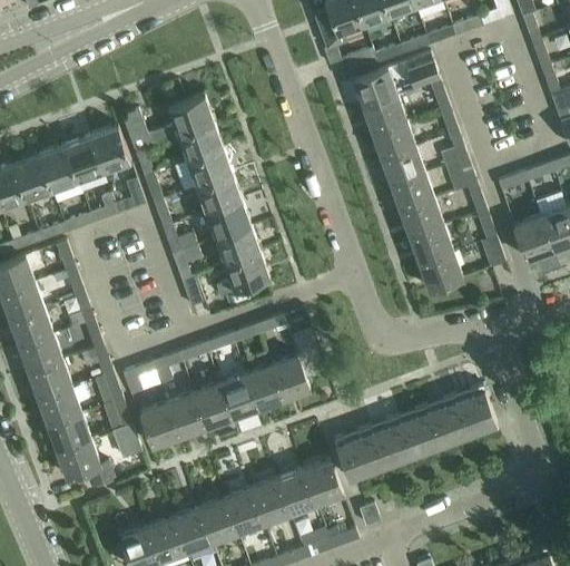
[(326,48),(341,44),(337,33),(362,25),(352,0),(324,0),(328,10),(314,15),(326,48)]
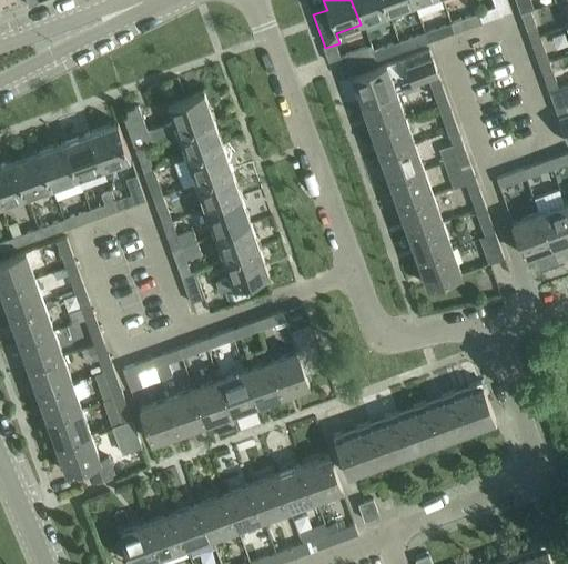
[(351,0),(361,24),(387,16),(381,0),(351,0)]
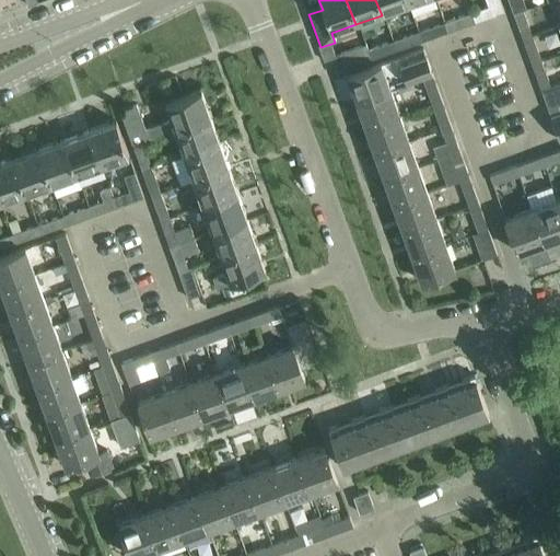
[(375,0),(382,15),(407,7),(404,0),(375,0)]
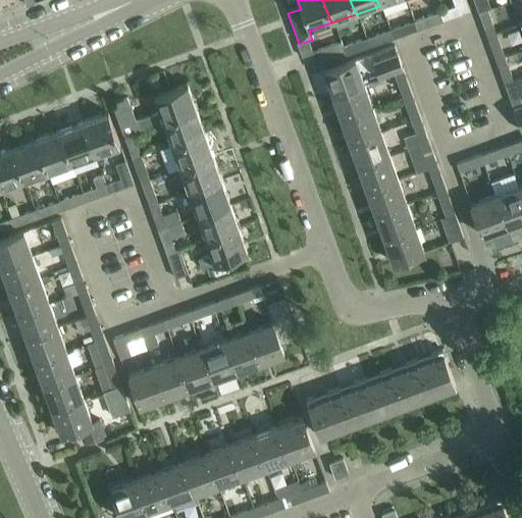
[(439,23),(469,13),(464,0),(451,0),(455,8),(436,15),(439,23)]
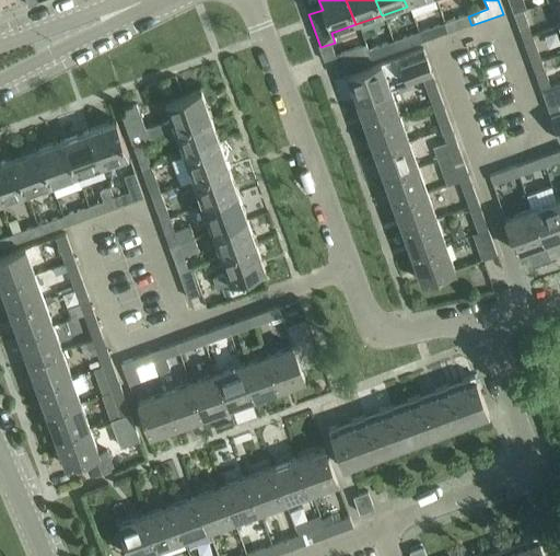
[(529,32),(522,11),(512,15),(518,36),(529,32)]
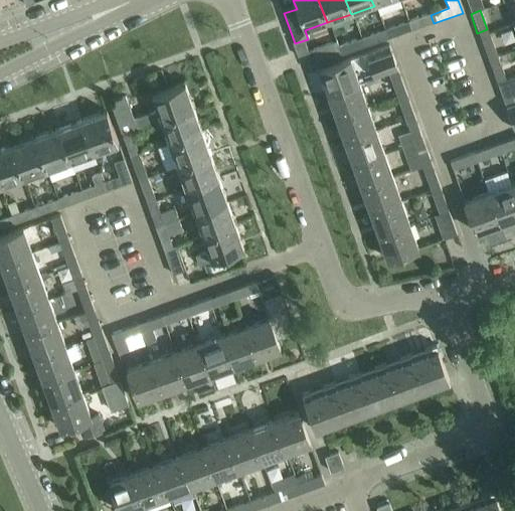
[(428,25),(425,16),(406,23),(409,32),(428,25)]
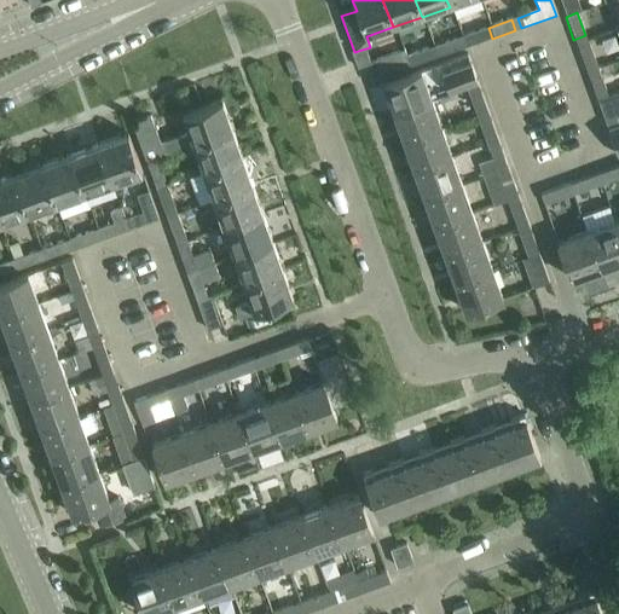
[(466,48),(486,40),(482,30),(462,38),(466,48)]
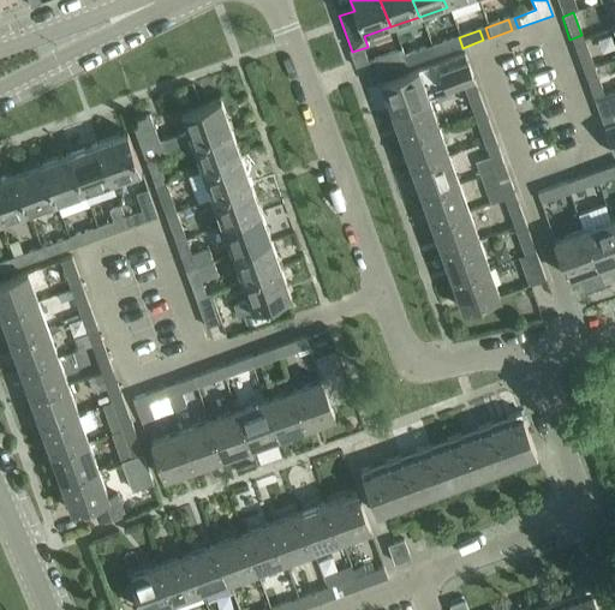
[(430,48),(434,58),(457,51),(453,40),(430,48)]
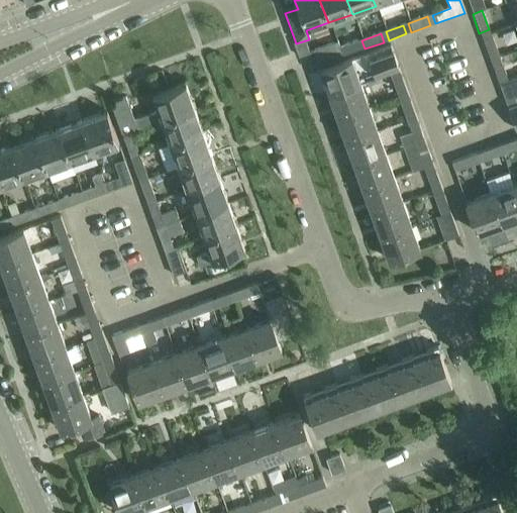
[(491,34),(481,37),(488,57),(498,53),(491,34)]
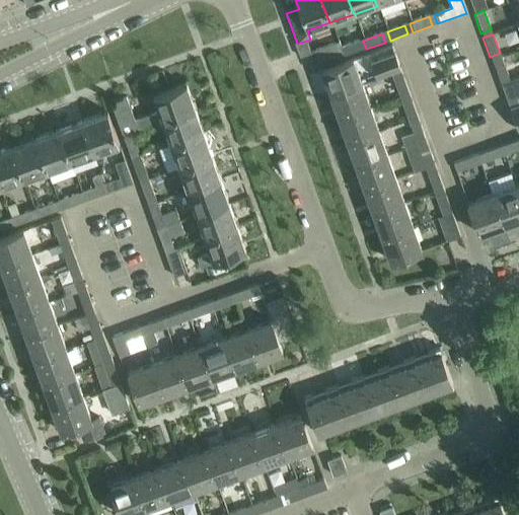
[(358,42),(340,49),(343,58),(361,51),(358,42)]
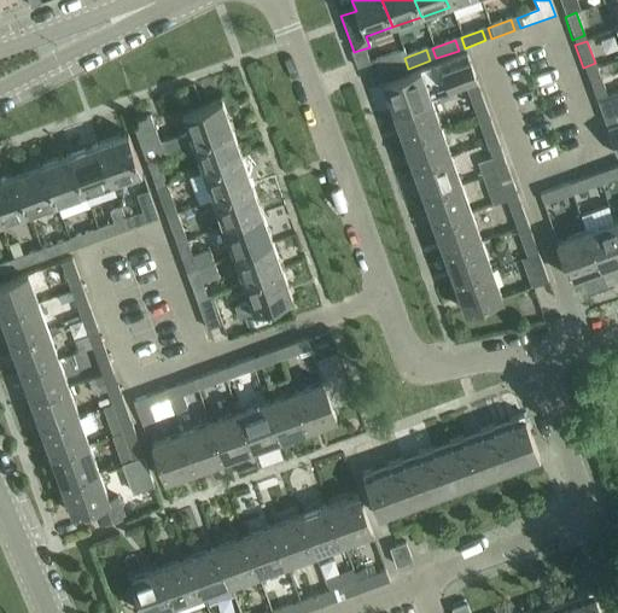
[(408,69),(404,58),(402,52),(374,62),(380,79),(408,69)]
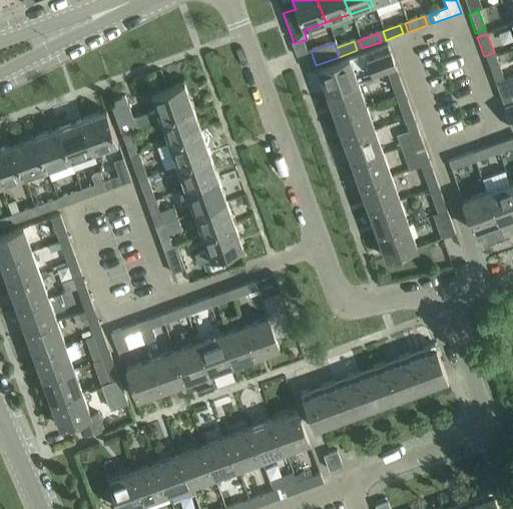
[(372,81),(387,75),(396,71),(391,56),(366,65),(372,81)]
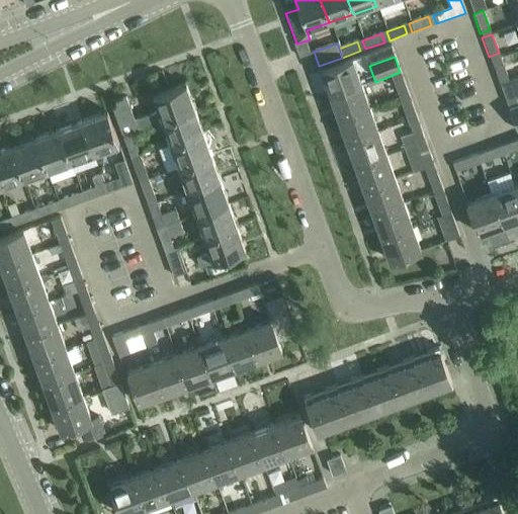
[(507,77),(500,58),(490,62),(497,81),(507,77)]
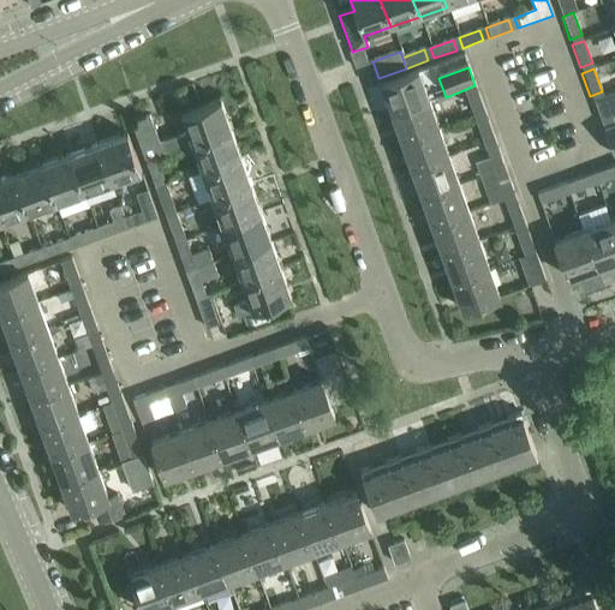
[(392,115),(428,102),(418,73),(381,87),(392,115)]
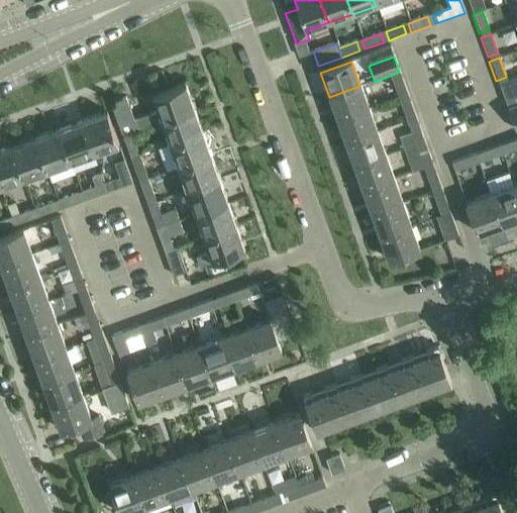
[(407,95),(400,77),(391,81),(398,99),(407,95)]
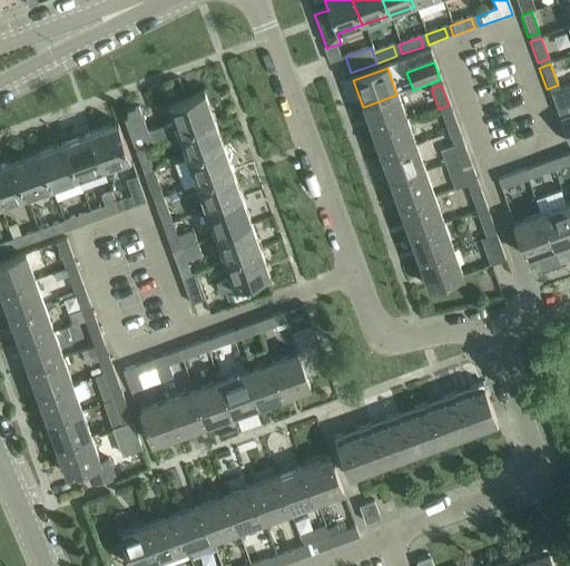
[(569,86),(549,94),(557,115),(569,109),(569,86)]
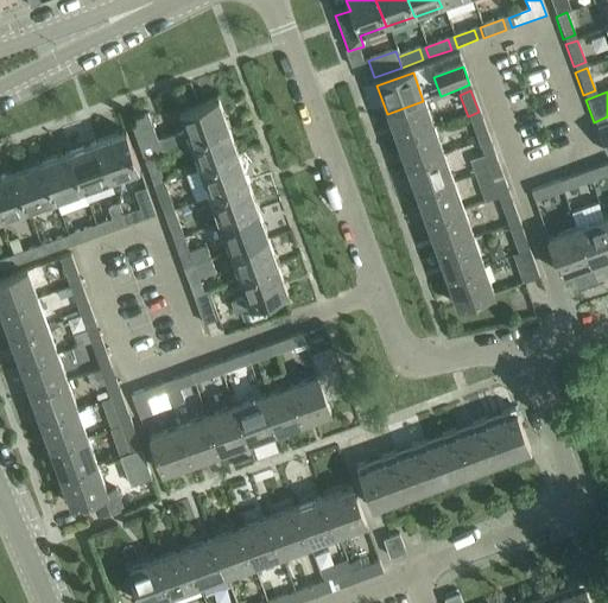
[(189,143),(228,129),(217,101),(179,114),(185,132),(157,141),(149,115),(130,122),(143,159),(153,156),(189,143)]
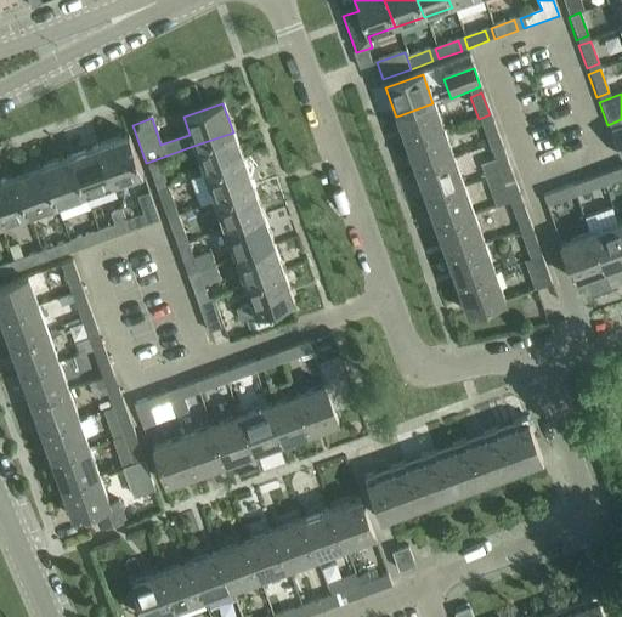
[(406,146),(444,131),(433,103),(396,117),(406,146)]
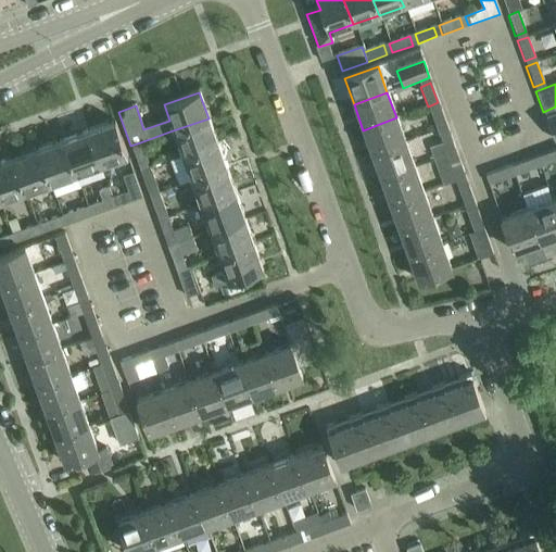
[(430,112),(437,132),(446,128),(440,108),(430,112)]
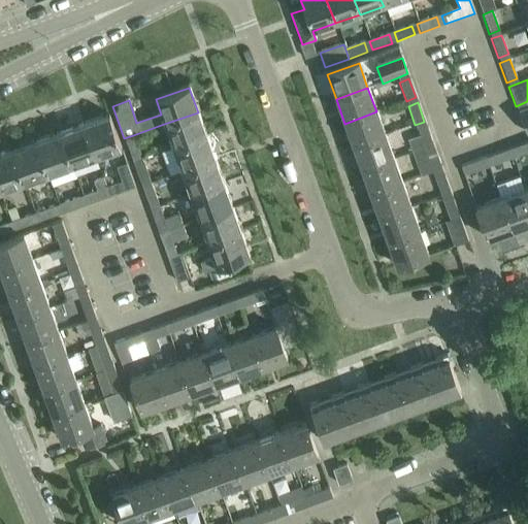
[(527,106),(517,111),(526,135),(527,134),(527,106)]
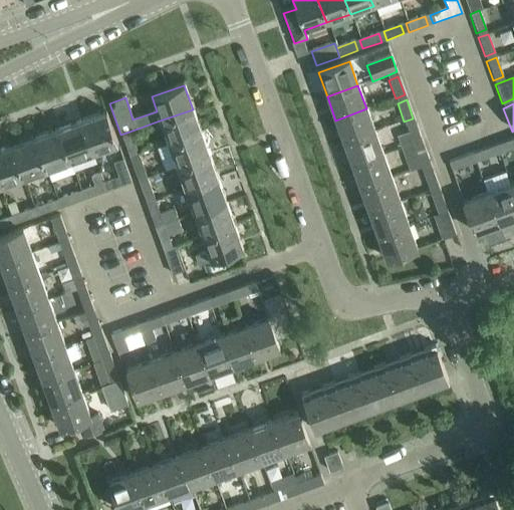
[(343,143),(374,132),(366,108),(335,120),(343,143)]
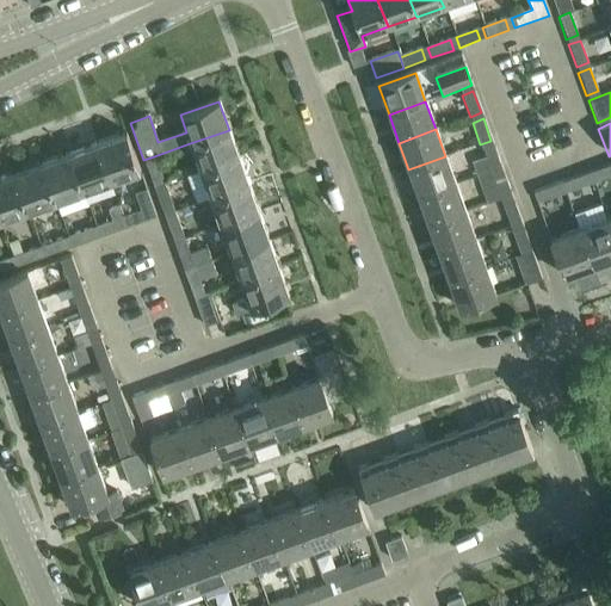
[(201,172),(240,158),(229,130),(190,143),(201,172)]
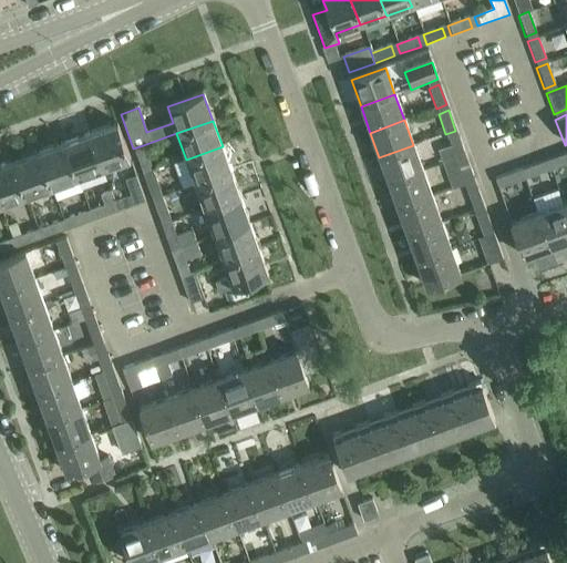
[(103,171),(109,169),(130,161),(116,124),(90,134),(103,171)]
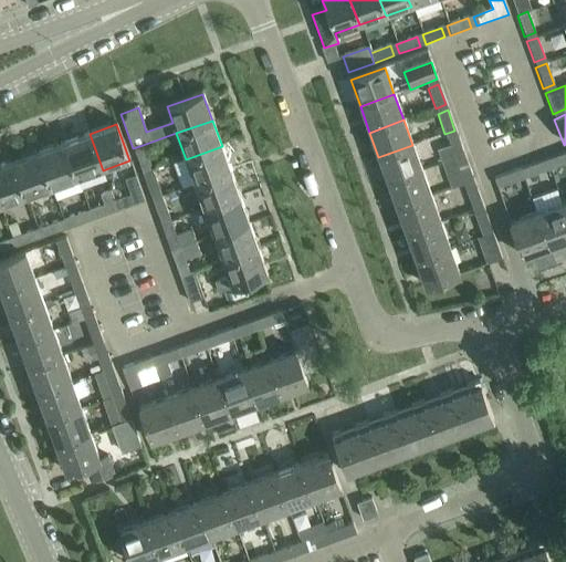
[(77,179),(103,170),(90,134),(64,143),(77,179)]
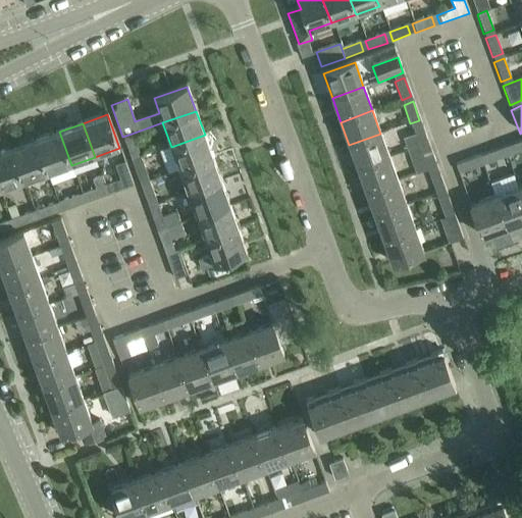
[(403,140),(408,151),(428,144),(421,125),(412,128),(414,135),(403,140)]
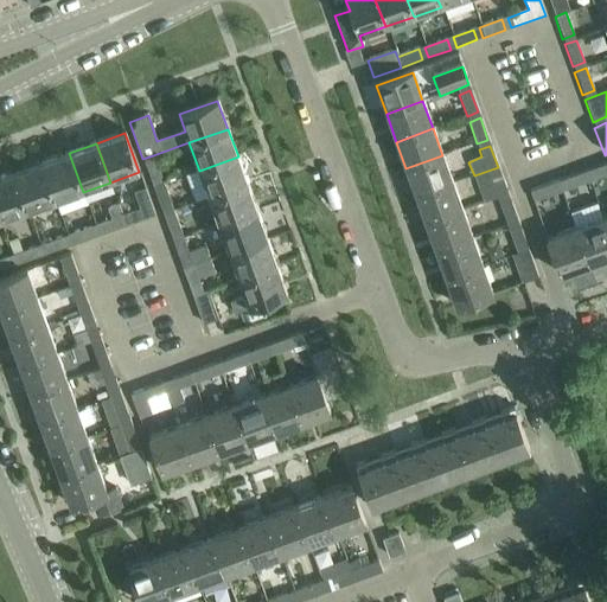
[(56,202),(83,192),(69,153),(42,162),(56,202)]
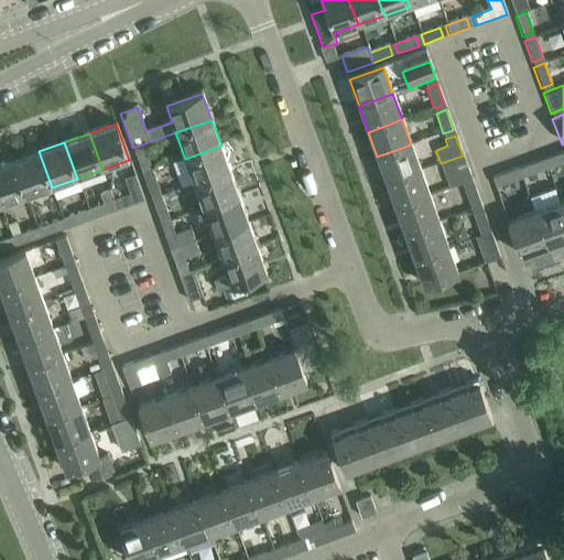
[(149,165),(142,144),(132,148),(140,169),(149,165)]
